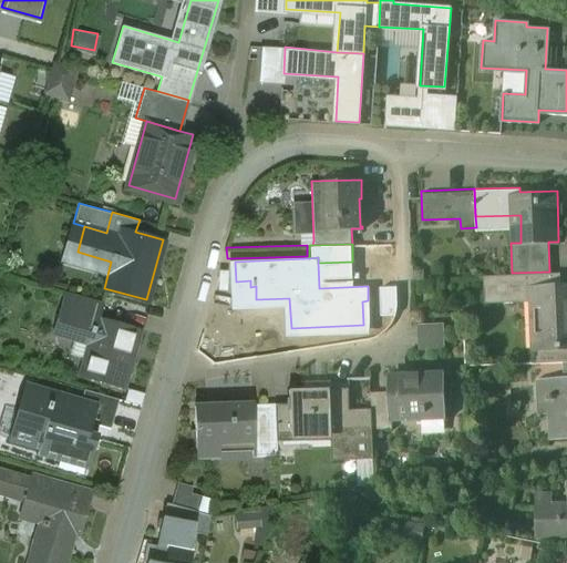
[(512,273),(483,274),(484,302),(531,300),(532,347),(537,347),(537,348),(566,347),(566,285),(560,285),(560,272),(549,272),(512,273)]
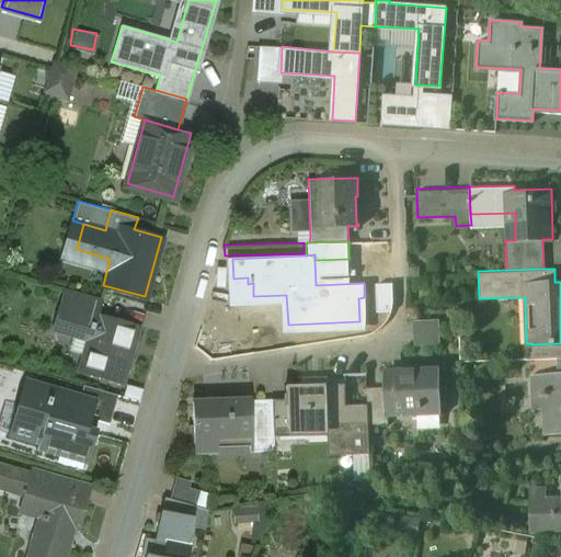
[(136,326),(94,314),(99,297),(64,287),(53,327),(88,337),(78,370),(119,382),(129,349),(127,348),(133,327),(135,327),(136,326)]
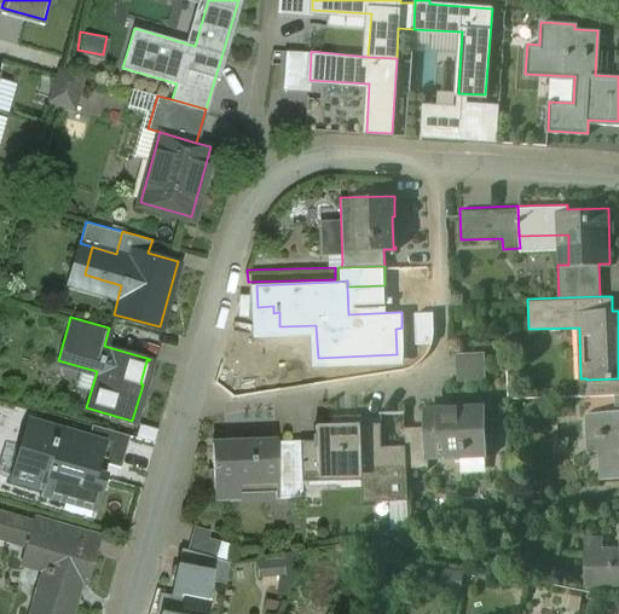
[(457,377),(484,376),(484,349),(456,351),(457,377)]
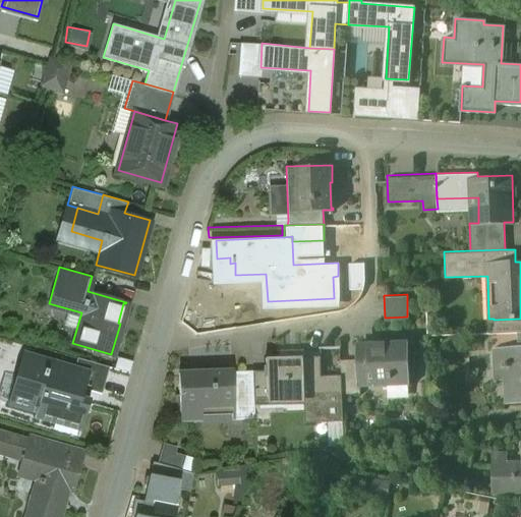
[(520,319),(494,320),(494,319),(488,319),(489,332),(516,331),(520,330),(520,319)]
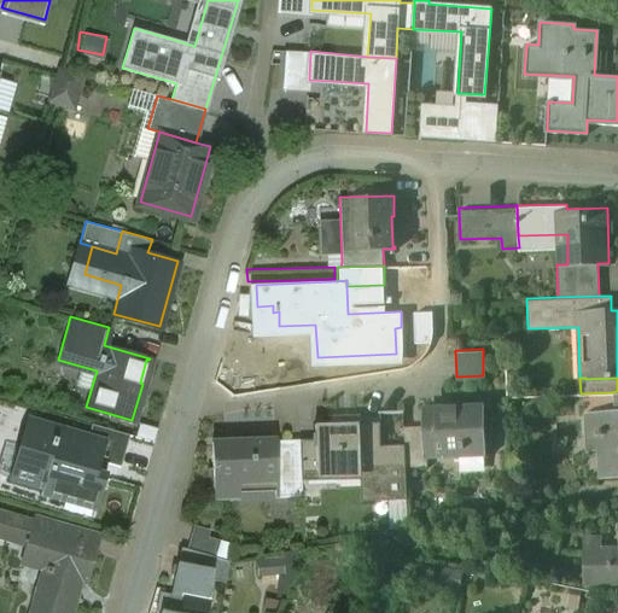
[(482,404),(423,407),(424,426),(404,426),(406,443),(406,444),(407,468),(427,467),(426,461),(485,457),(482,404)]
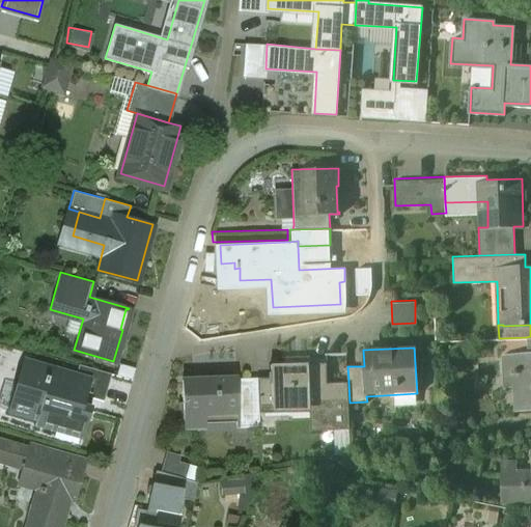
[(530,351),(526,352),(500,353),(501,373),(515,372),(516,405),(530,404),(530,351)]
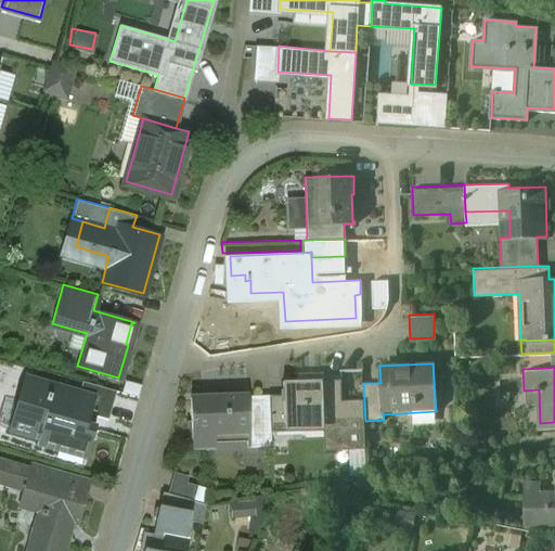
[(79,392),(24,376),(16,401),(22,404),(15,427),(38,434),(37,439),(86,453),(97,414),(84,410),(88,395),(79,392)]
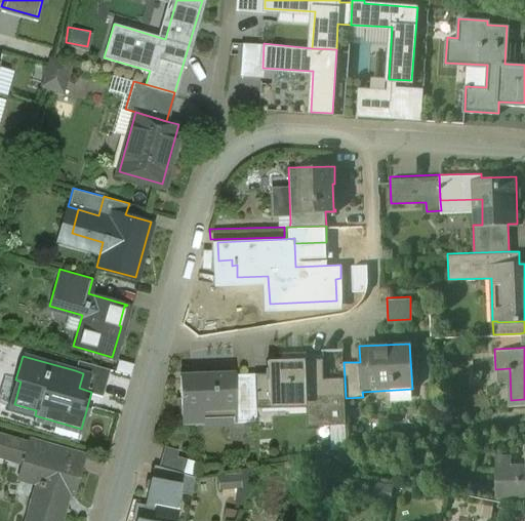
[(324,357),(267,360),(268,372),(269,399),(324,396),(326,422),(347,421),(346,398),(345,377),(345,376),(325,377),(324,357)]
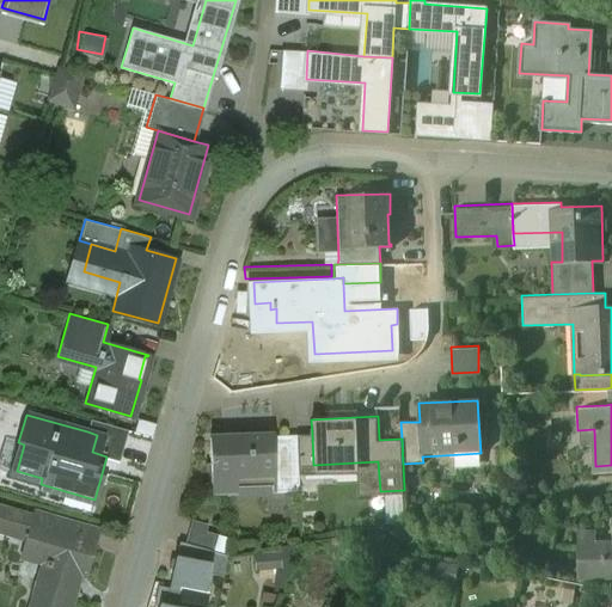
[(128,429),(91,418),(87,431),(97,435),(92,452),(106,457),(120,460),(128,429)]
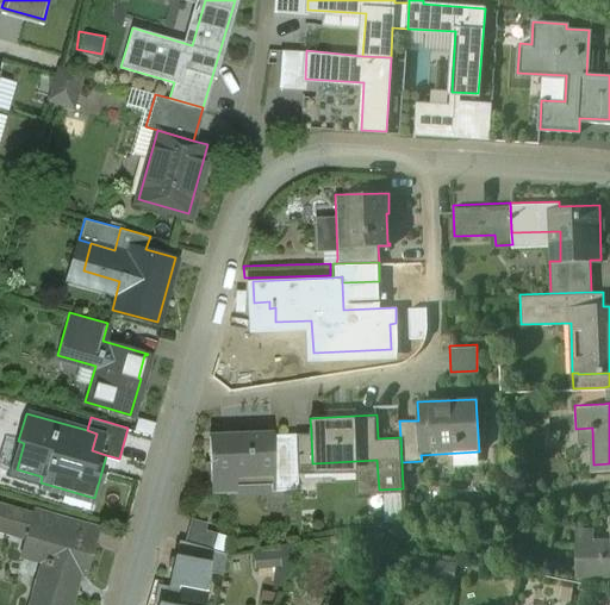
[(272,432),(209,436),(212,491),(236,490),(235,475),(272,473),(273,488),(298,487),(297,463),(296,434),(272,434),(272,432)]
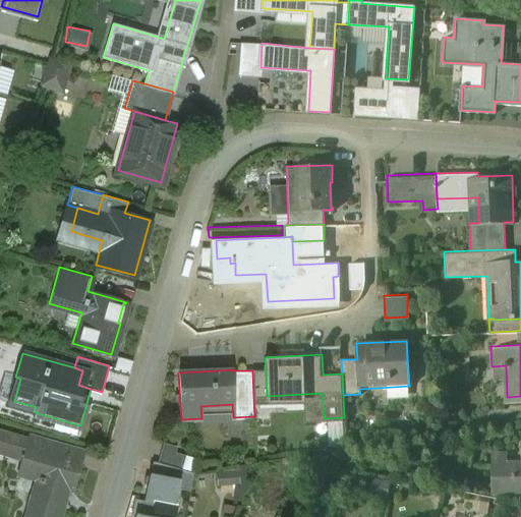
[(266,369),(252,370),(253,396),(267,396),(266,369)]
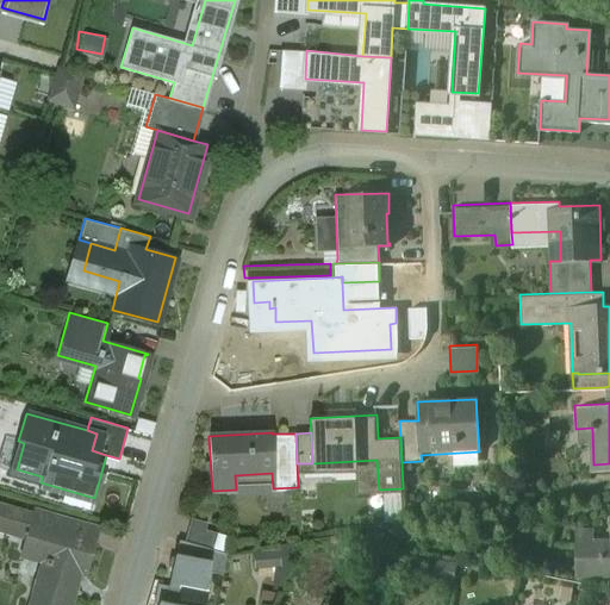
[(99,525),(32,505),(19,554),(38,560),(25,604),(70,604),(81,572),(85,573),(99,525)]
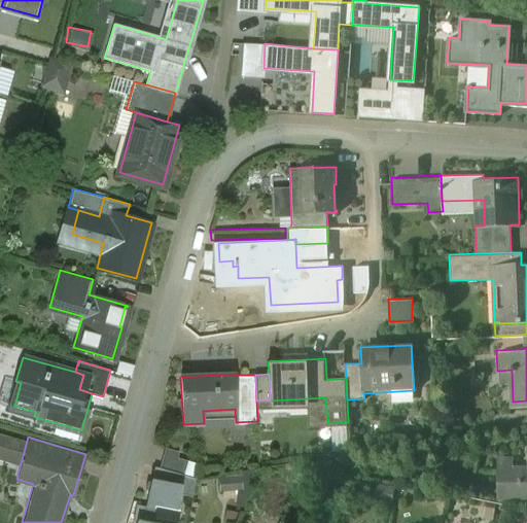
[(165,448),(160,466),(184,474),(187,460),(177,457),(178,451),(165,448)]
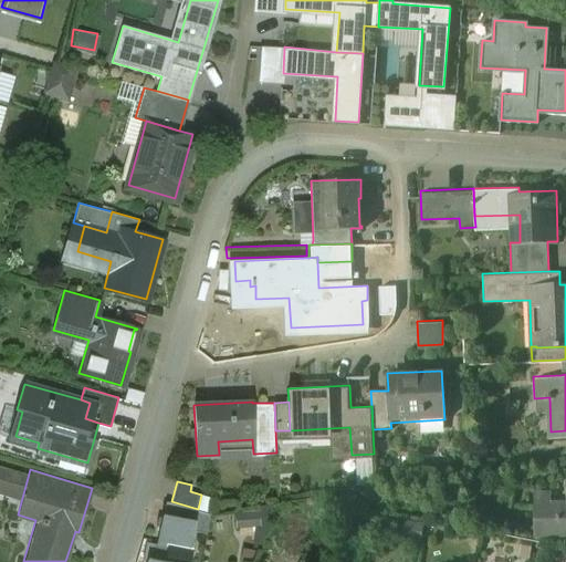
[(171,501),(166,500),(161,518),(185,522),(195,524),(194,530),(206,532),(210,513),(198,509),(171,501)]
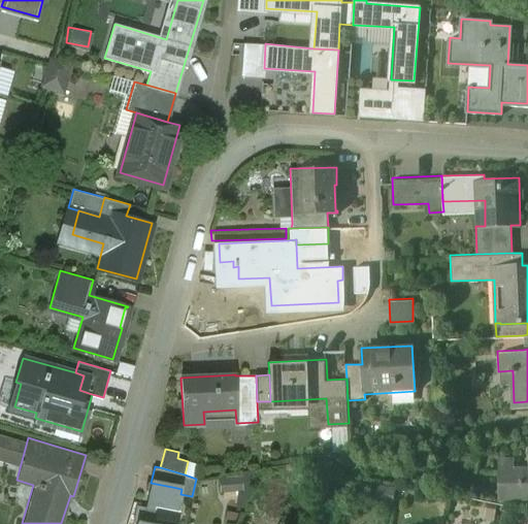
[(527,468),(497,470),(498,490),(514,490),(514,493),(523,492),(523,494),(527,494),(527,468)]
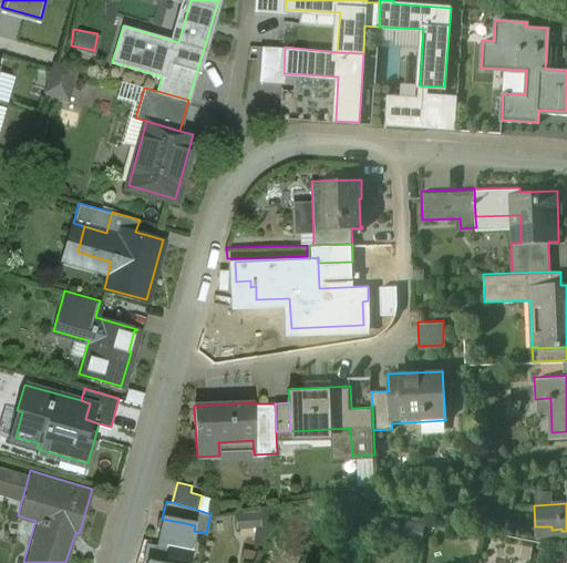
[(424,524),(408,521),(405,534),(422,538),(424,524)]
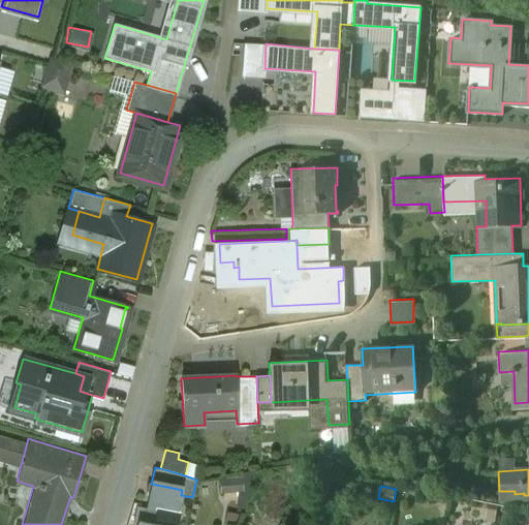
[(158,511),(155,524),(150,524),(136,523),(135,524),(177,524),(179,518),(177,517),(181,495),(182,490),(173,488),(170,496),(151,492),(147,508),(158,511)]
